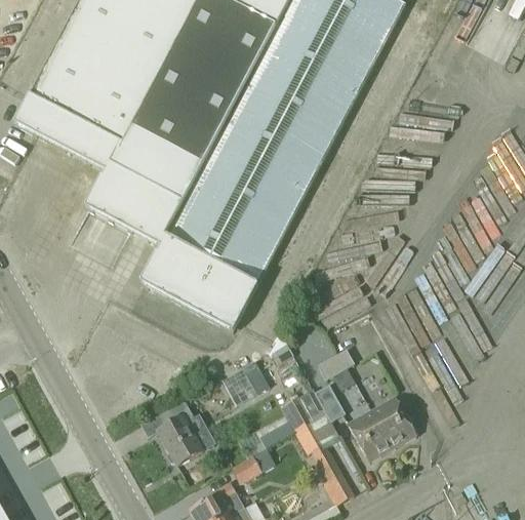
[(267,353),(272,360),(289,348),(278,332),(267,353)]
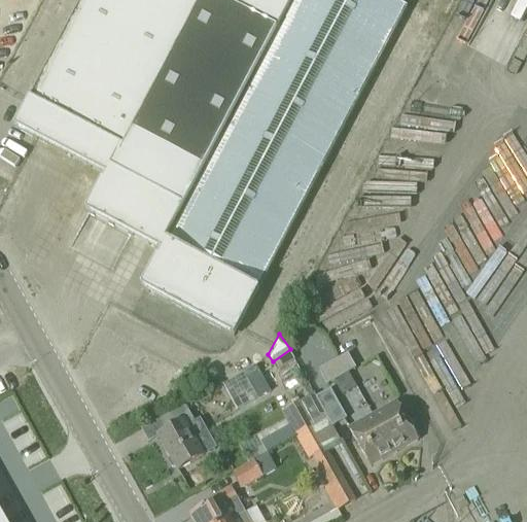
[(318,368),(326,382),(355,366),(347,351),(318,368)]
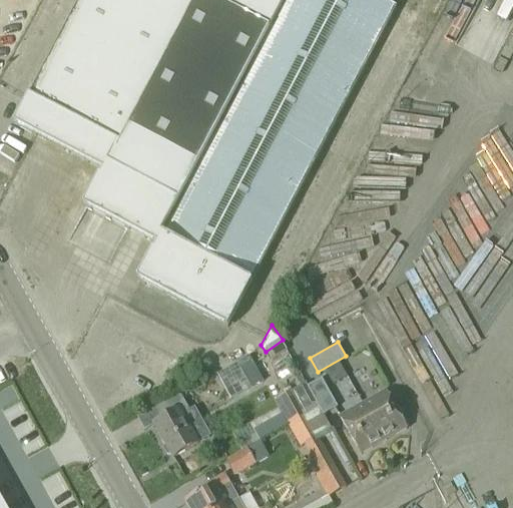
[(307,384),(319,405),(323,412),(324,412),(337,404),(322,376),(307,384)]
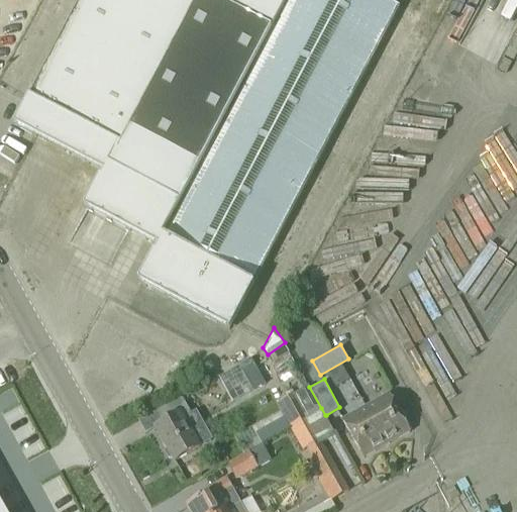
[(307,383),(276,401),(290,425),(315,411),(321,408),(309,387),(307,383)]
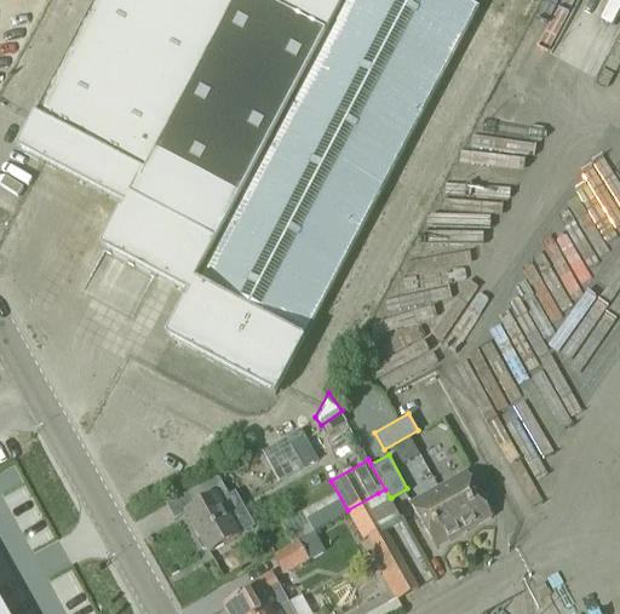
[(465,470),(437,486),(463,531),(491,515),(465,470)]
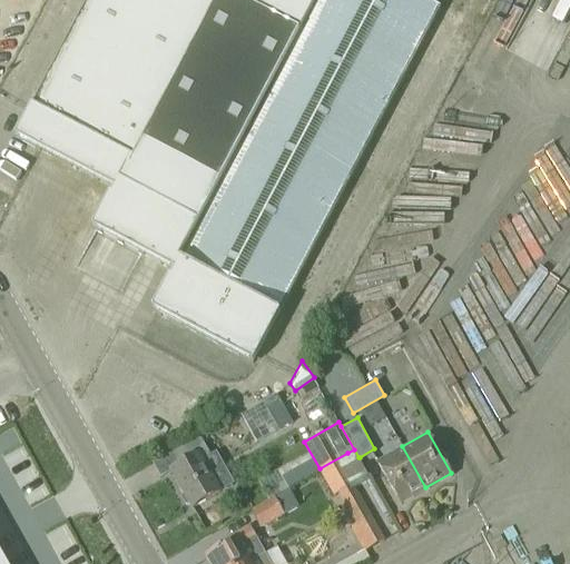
[(192,506),(222,490),(204,457),(210,453),(200,435),(175,451),(182,462),(170,467),(192,506)]
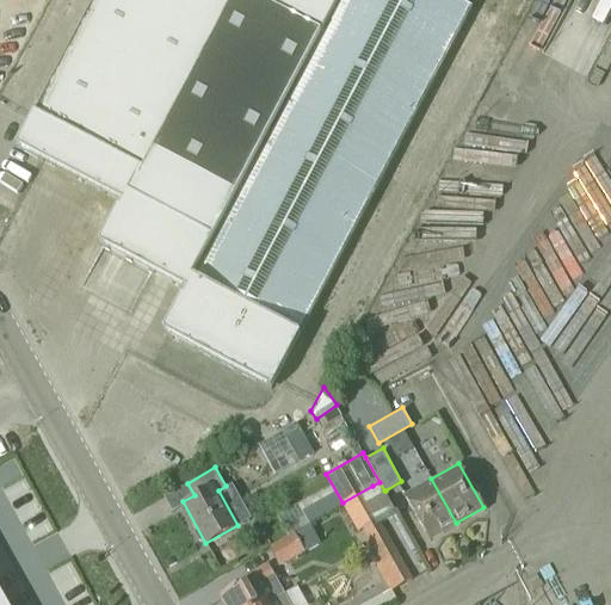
[(405,494),(429,537),(456,523),(431,479),(405,494)]
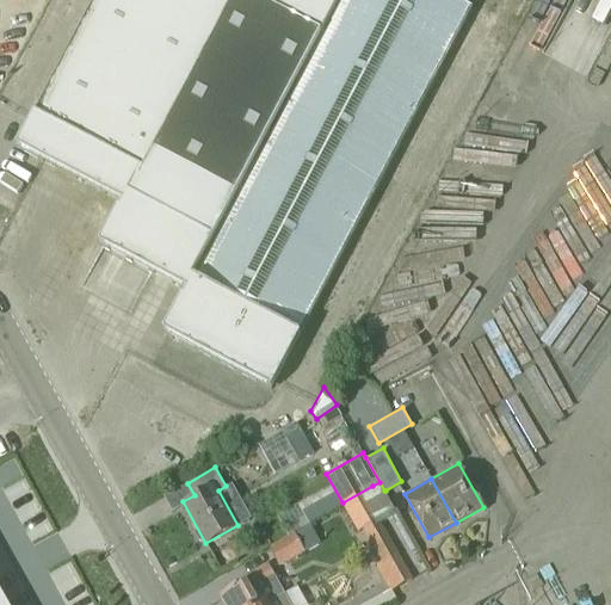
[(372,486),(343,502),(357,529),(362,526),(371,542),(387,532),(378,516),(394,507),(386,491),(384,491),(380,482),(372,486)]
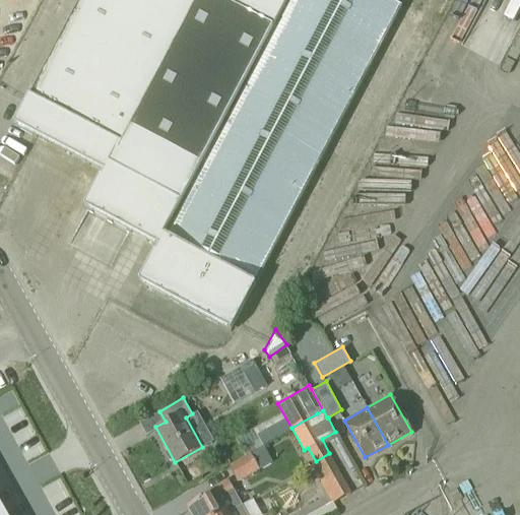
[(250,451),(228,463),(237,479),(259,468),(250,451)]
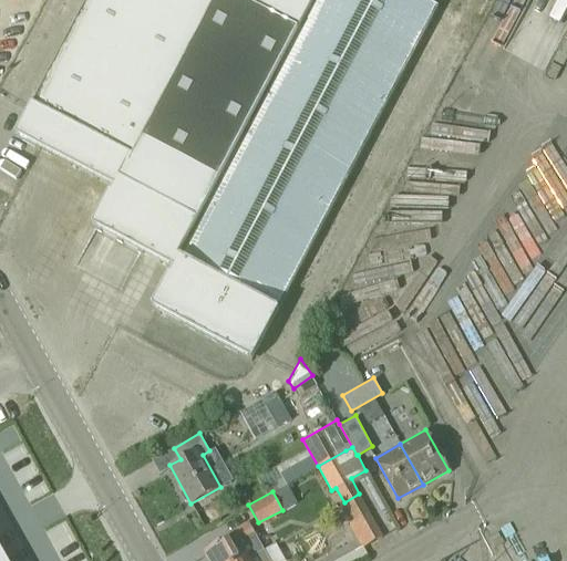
[(359,494),(344,502),(353,519),(348,522),(357,538),(361,544),(381,533),(359,494)]
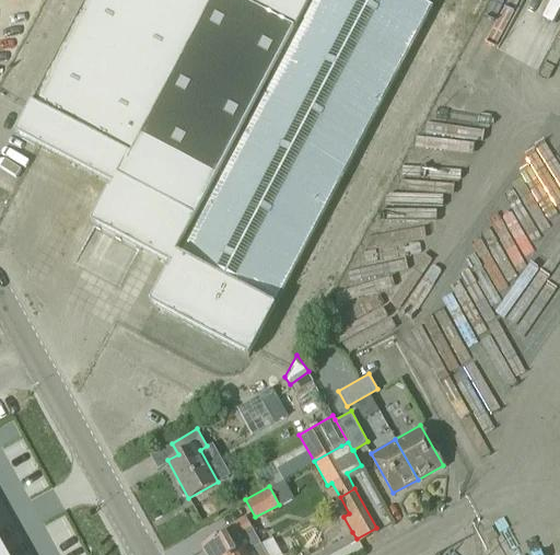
[(206,553),(202,554),(237,554),(255,545),(260,543),(260,542),(254,531),(245,516),(224,528),(228,533),(202,547),(206,553)]
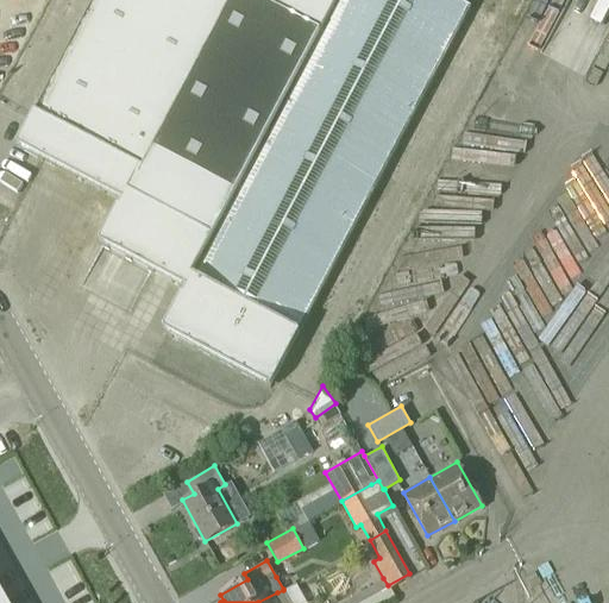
[(307,602),(296,583),(283,590),(258,602),(307,602)]
